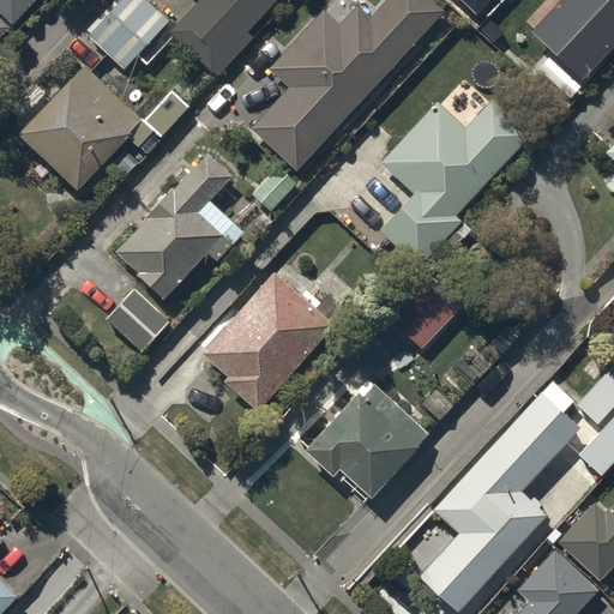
[(34,0),(0,0),(0,11),(13,23),(34,0)]
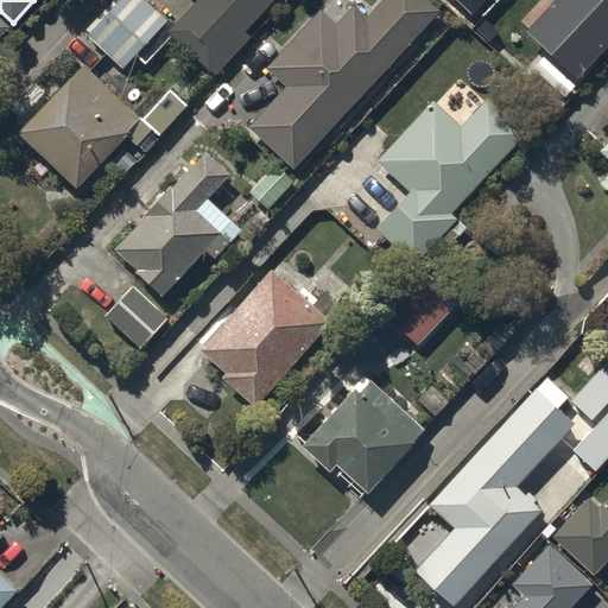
[(168,23),(144,0),(122,0),(89,36),(124,69),(168,23)]
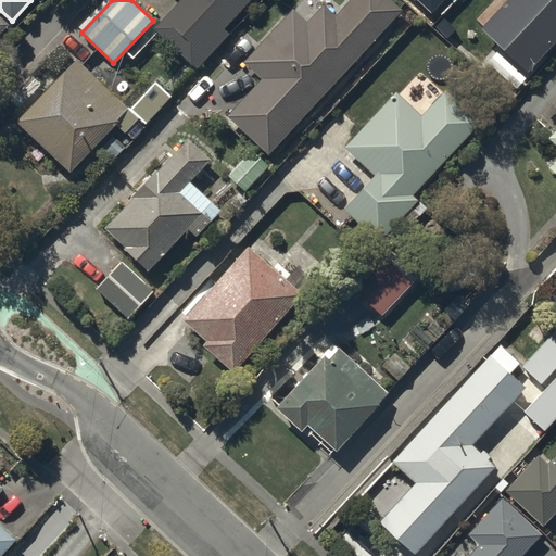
[(252,0),(180,0),(182,1),(154,30),(197,70),(229,35),(225,30),(252,0)]
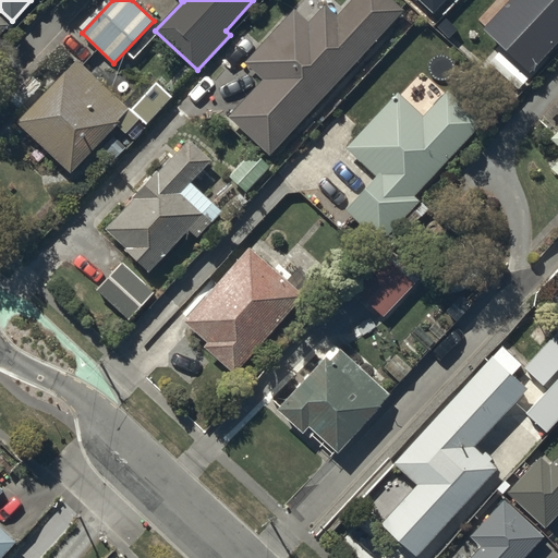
[(403,13),(389,0),(353,0),(338,16),(326,5),(310,23),(296,10),(245,64),(265,82),(231,118),(269,155),(403,13)]
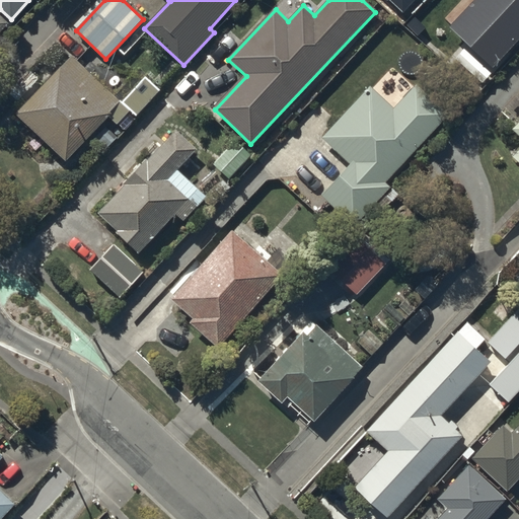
[(389,0),(403,13),(416,0),(389,0)]
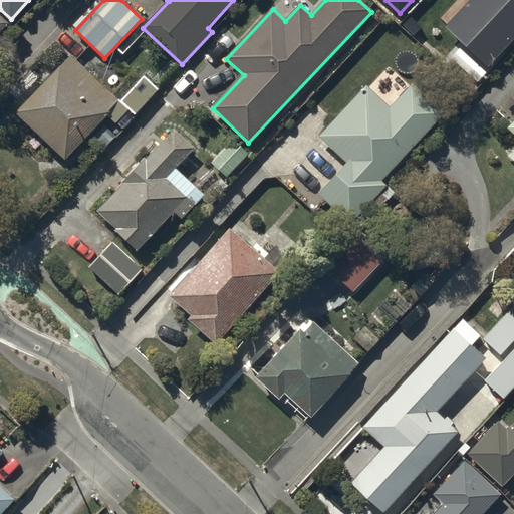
[(513,40),(513,0),(471,0),(447,27),(490,67),(513,40)]
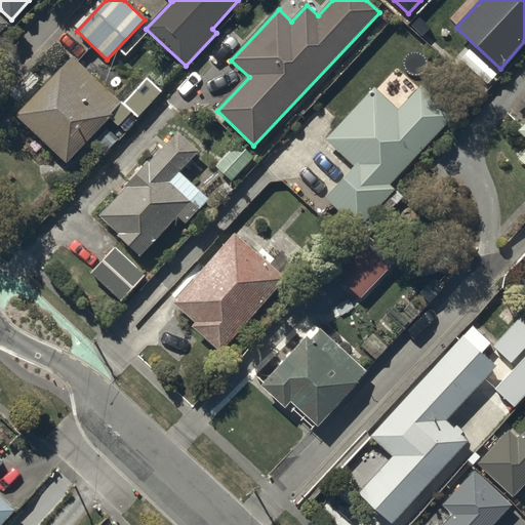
[(0,34),(9,25),(0,15),(0,34)]
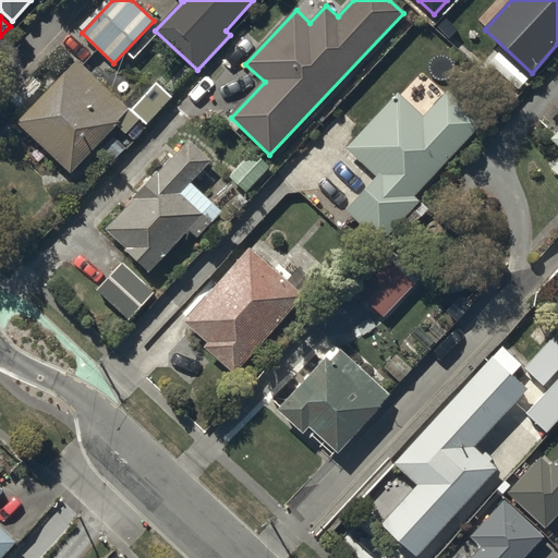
[(130,111),(77,62),(19,124),(71,173),(130,111)]
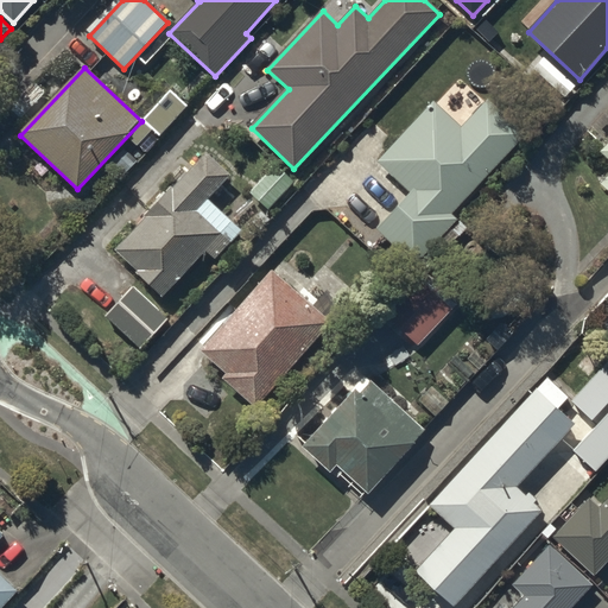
[(188,107),(171,92),(145,121),(160,135),(188,107)]
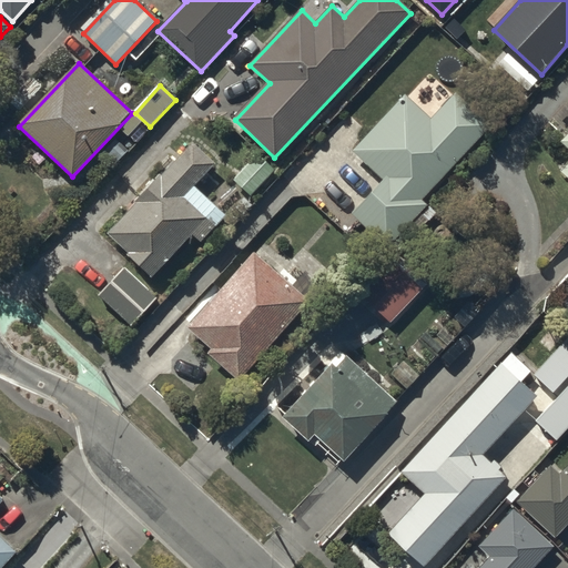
[(493,124),(457,92),(434,119),(405,93),(351,154),(382,182),(352,215),(388,249),(427,206),(422,203),(493,124)]
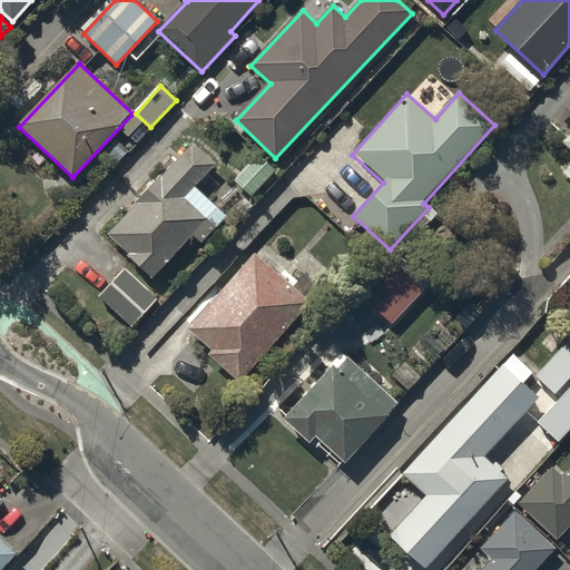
[(143,124),(134,116),(121,129),(130,137),(143,124)]
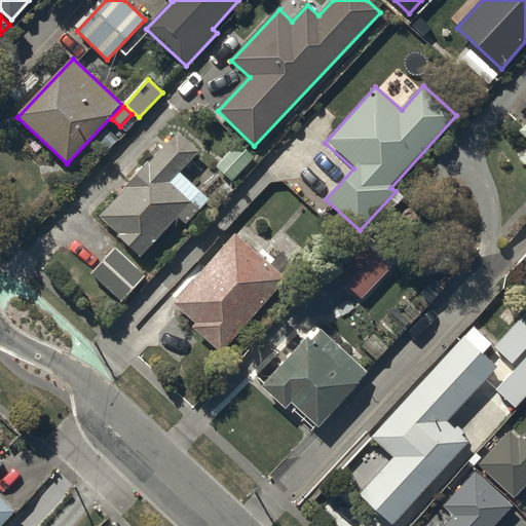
[(118,140),(108,130),(98,141),(107,151),(118,140)]
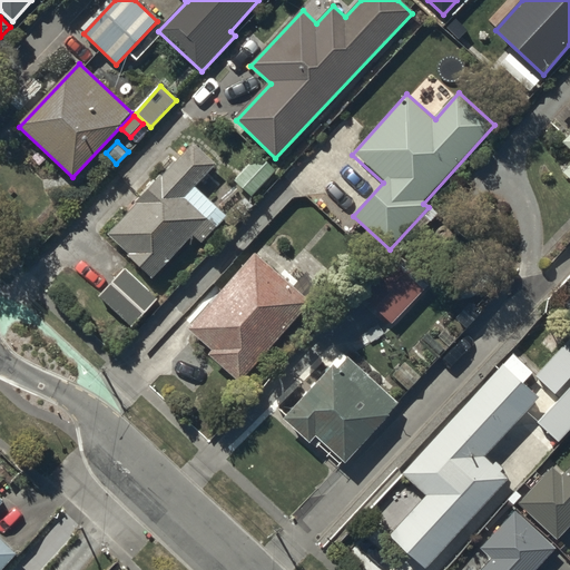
[(219,166),(193,143),(106,236),(153,279),(193,236),(200,244),(225,218),(196,190),(219,166)]
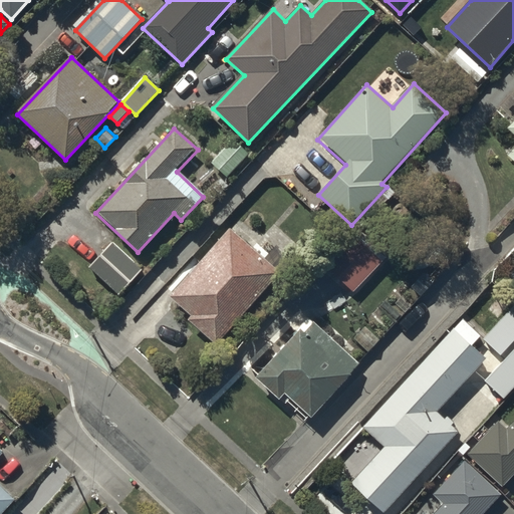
[(249,156),(233,141),(213,163),(228,177),(249,156)]
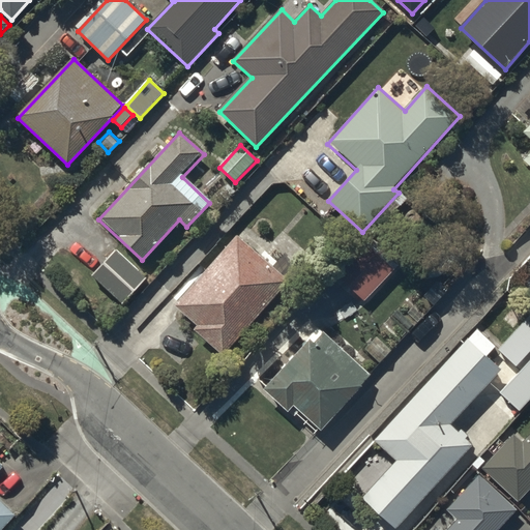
[(289,283),(238,238),(177,307),(200,327),(196,332),(225,357),(289,283)]
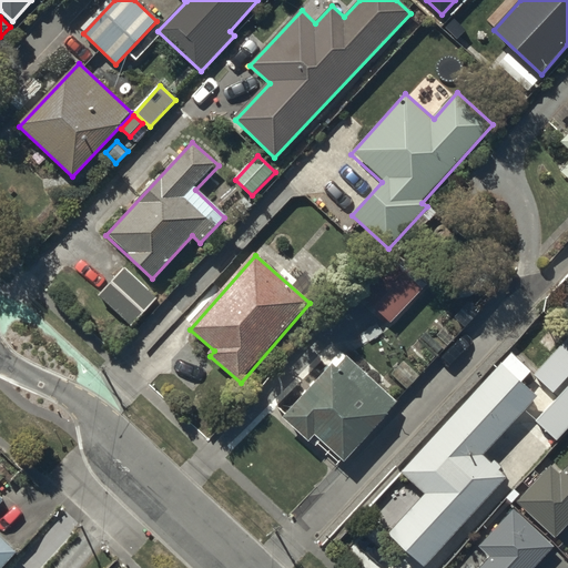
[(422,291),(394,264),(364,296),(392,323),(422,291)]
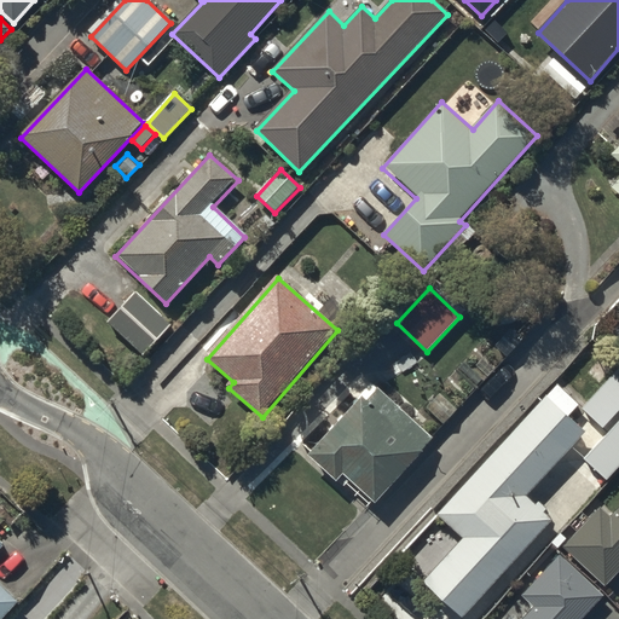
[(172,327),(136,293),(108,323),(144,356),(172,327)]
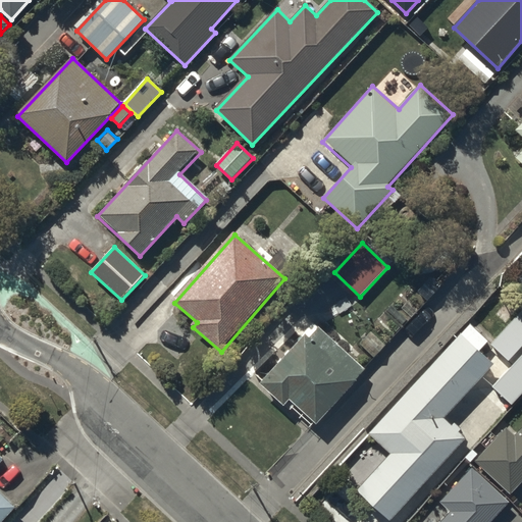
[(521,349),(521,314),(492,346),(511,362),(521,349)]
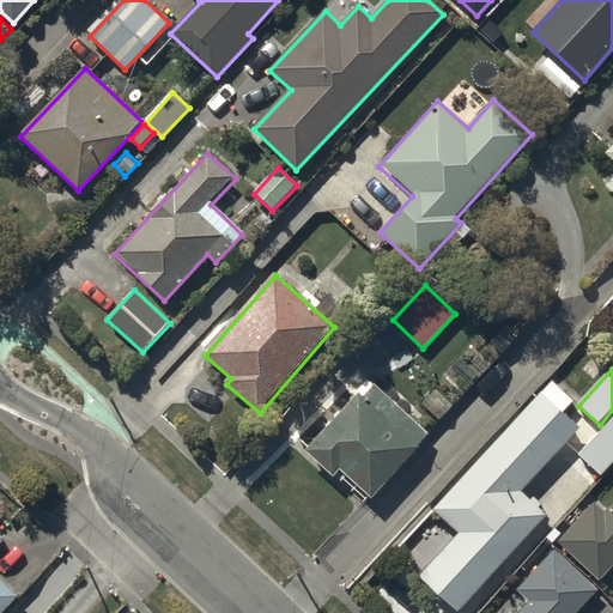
[(574,404),(553,384),(436,513),(462,536),(420,582),(454,612),(462,612),(550,517),(523,495),(582,430),(564,414),(574,404)]
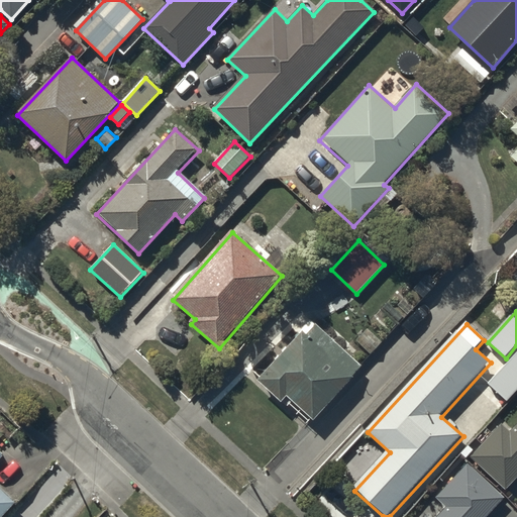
[(362,369),(317,327),(309,336),(304,332),(259,382),(283,403),(288,398),(314,421),(362,369)]
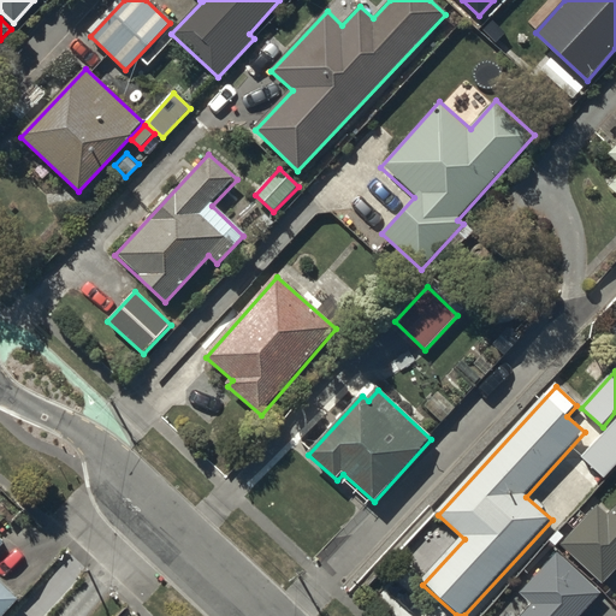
[(615,465),(615,421),(582,458),(604,478),(615,465)]
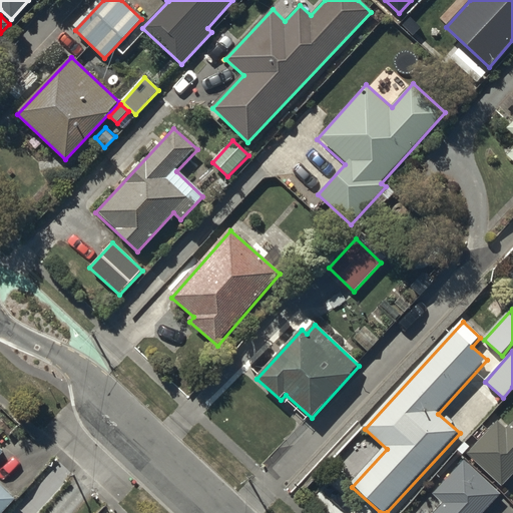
[(512,425),(506,432),(498,425),(470,454),(502,484),(512,471),(512,425)]
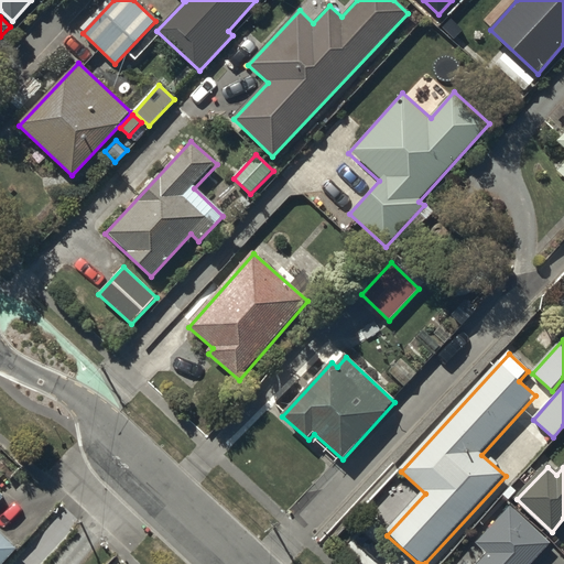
[(0,563),(4,563),(19,550),(0,532),(0,502),(2,500),(0,498),(0,563)]
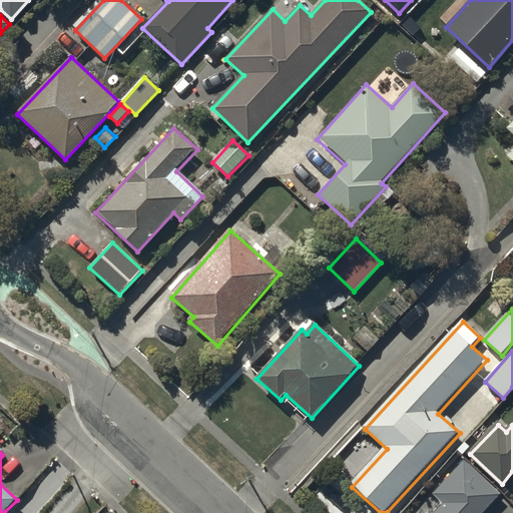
[(485,512),(501,496),(464,461),(433,495),(443,505),(436,512),(425,512),(424,512),(422,512),(485,512)]
